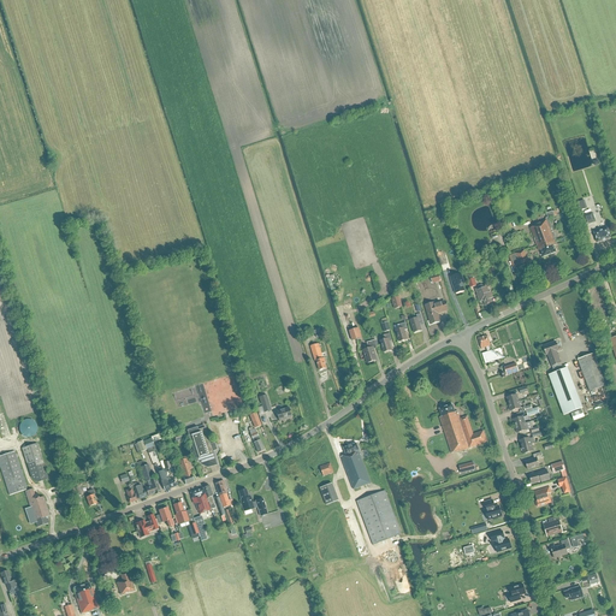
[(596,206),(603,206),(603,202),(597,201),(597,194),(590,194),(588,203),(596,203),(596,206)]
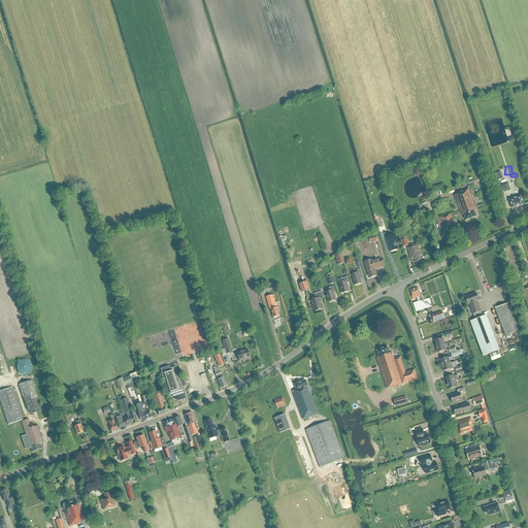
[(467,188),(467,189),(461,191),(471,219),(476,217),(474,210),(476,210),(475,206),(476,205),(470,188),(475,187),(475,186),(476,186),(475,182),(473,182),(468,184),(469,188),(467,188)]
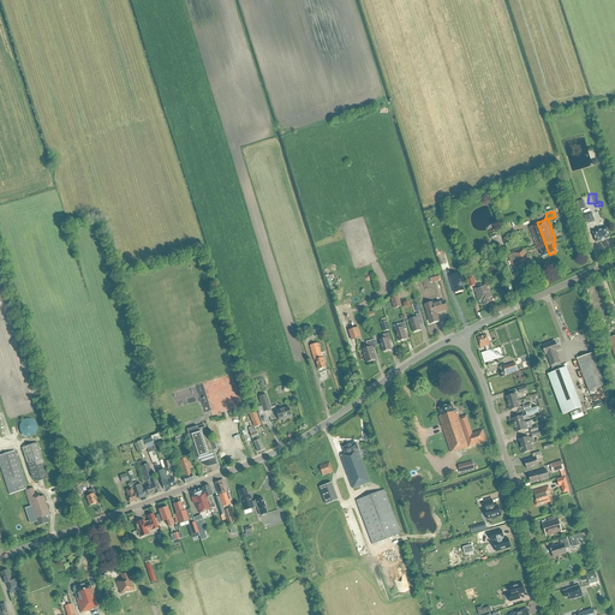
[(585,225),(593,222),(590,213),(581,216),(585,225)]
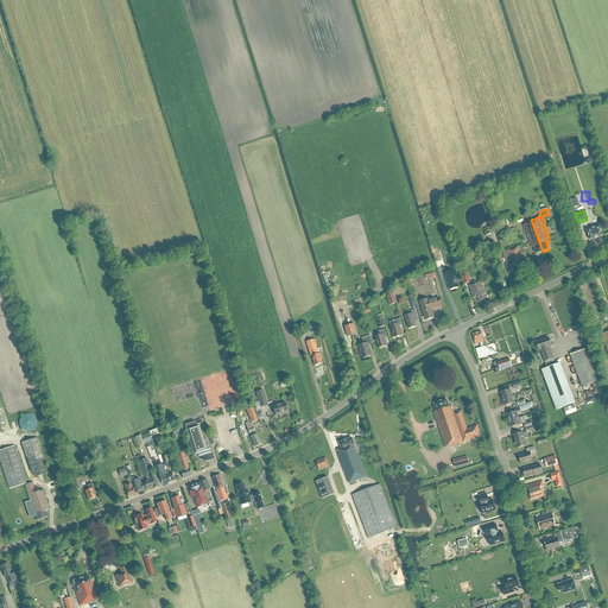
[(543,252),(531,220),(527,221),(529,223),(524,225),(531,247),(533,246),(536,254),(543,252)]
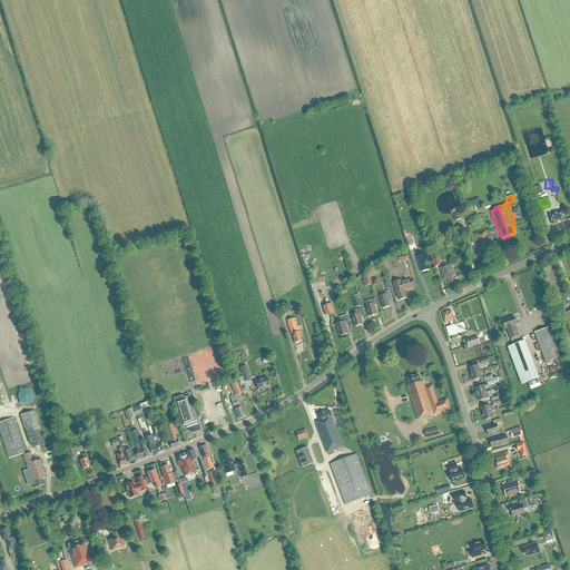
[(549,216),(552,225),(566,220),(562,212),(549,216)]
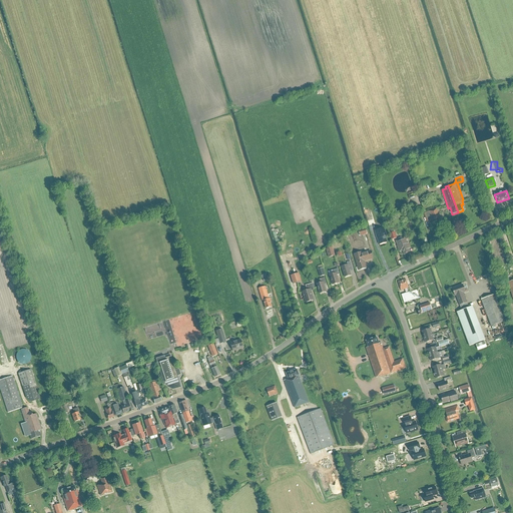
[(405,208),(410,206),(409,202),(403,203),(397,205),(398,208),(399,211),(405,208)]
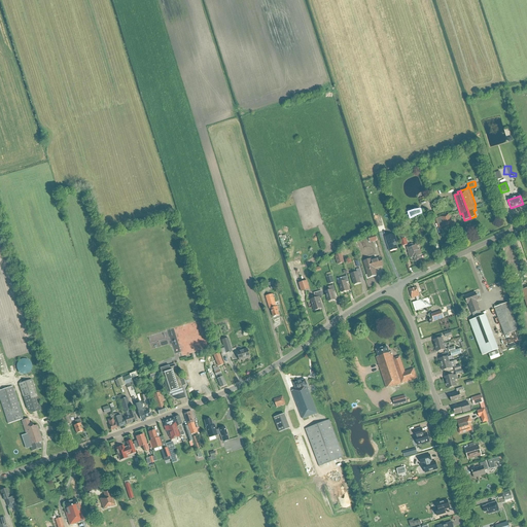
[(441,217),(444,226),(451,223),(448,215),(441,217)]
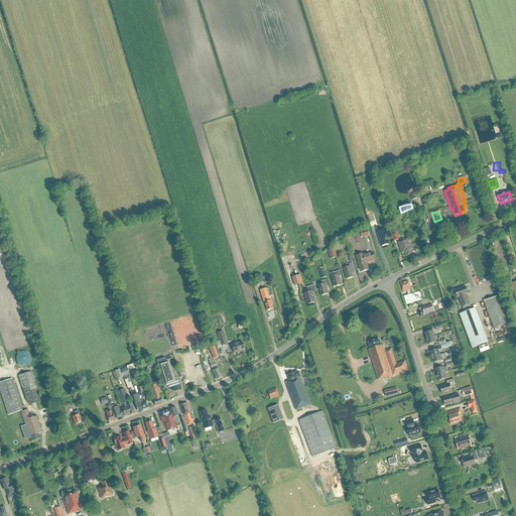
[(360,232),(362,239),(369,236),(367,229),(360,232)]
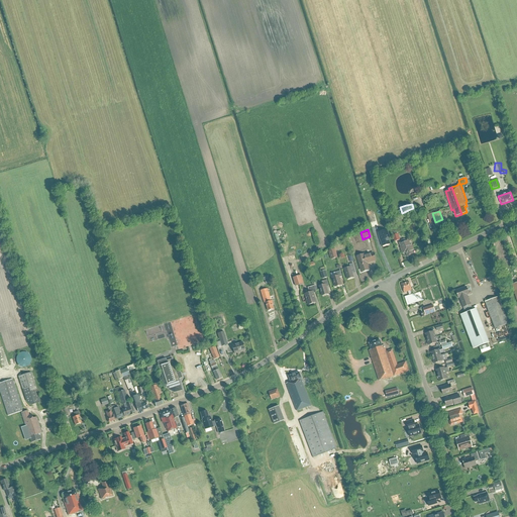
[(382,246),(390,244),(386,230),(377,232),(382,246)]
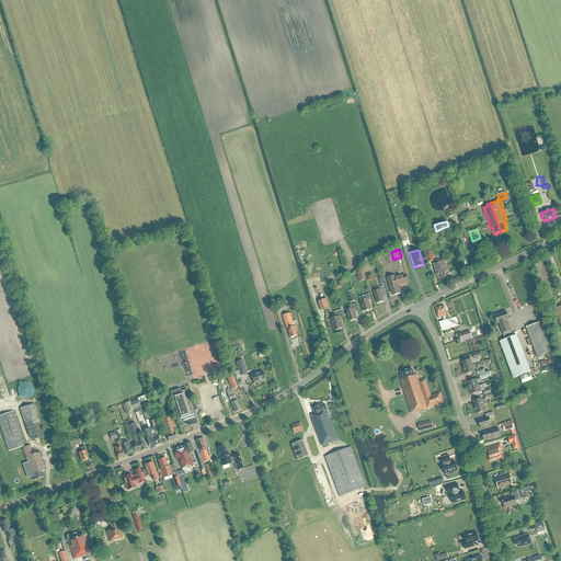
[(446,272),(448,272),(446,267),(443,260),(433,263),(437,275),(441,273),(443,278),(448,276),(446,272)]
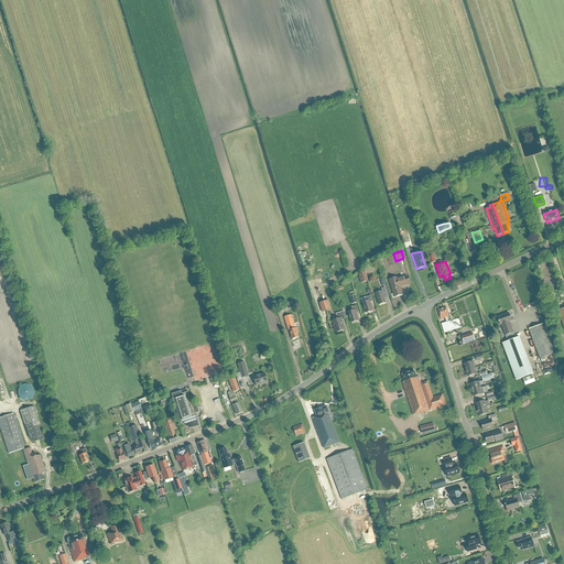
[(358,274),(361,283),(368,281),(366,272),(358,274)]
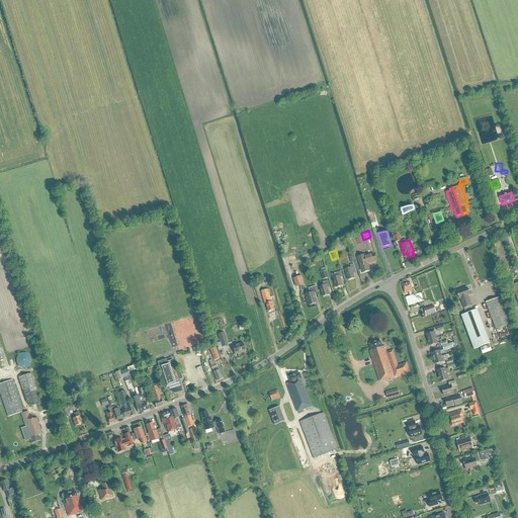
[(291,271),(295,269),(294,266),(296,266),(295,262),(293,262),(290,254),(286,255),(291,271)]
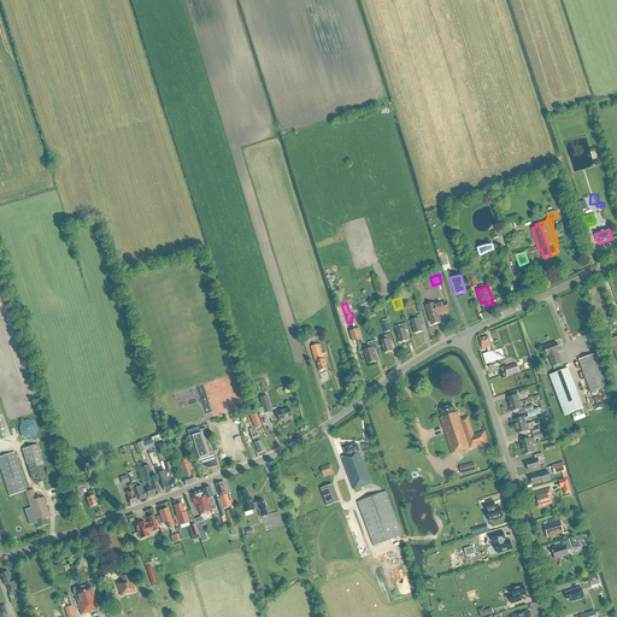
[(446,303),(442,304),(435,305),(435,304),(427,306),(432,323),(432,325),(440,323),(440,321),(438,315),(448,311),(446,303)]
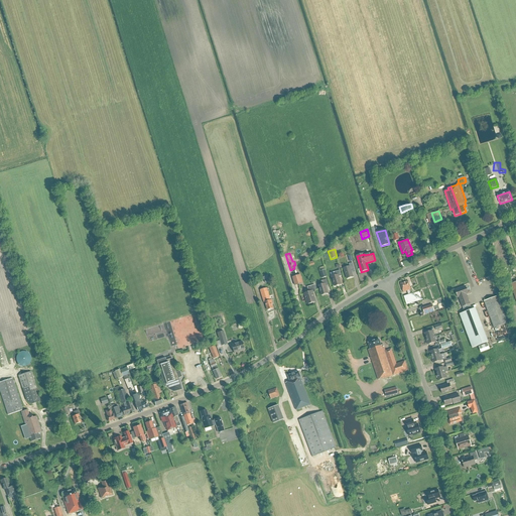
[(352,273),(355,272),(352,263),(349,264),(350,266),(344,268),(347,279),(353,277),(352,273)]
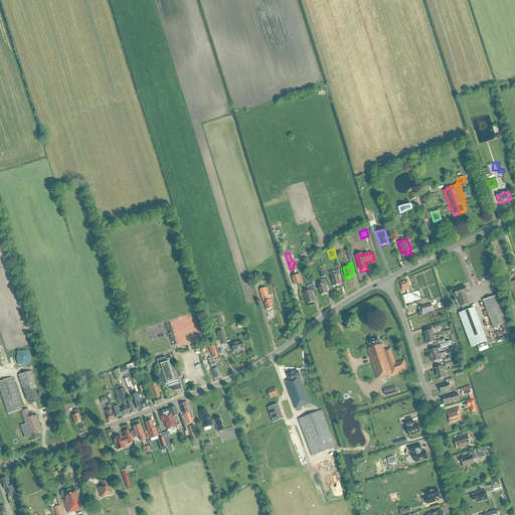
[(331,277),(334,286),(340,284),(338,277),(341,276),(339,270),(334,272),(335,276),(331,277)]
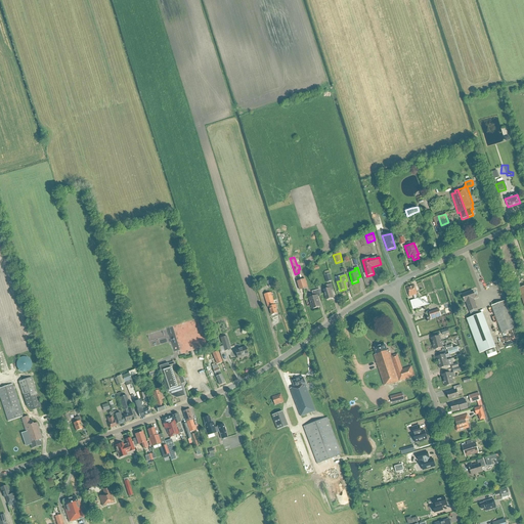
[(308,288),(305,278),(297,281),(299,290),(308,288)]
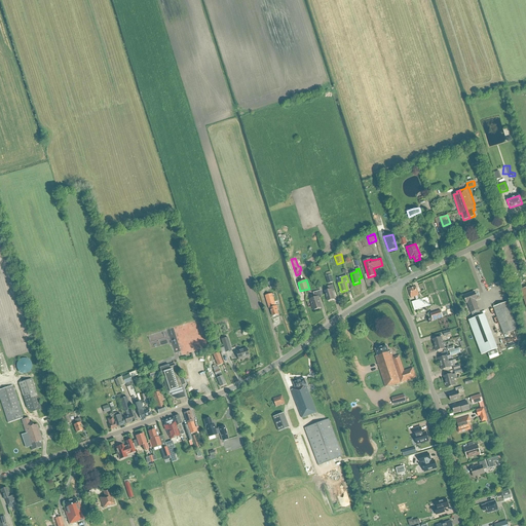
[(328,301),(334,299),(332,292),(335,291),(333,285),(328,287),(329,290),(325,291),(328,301)]
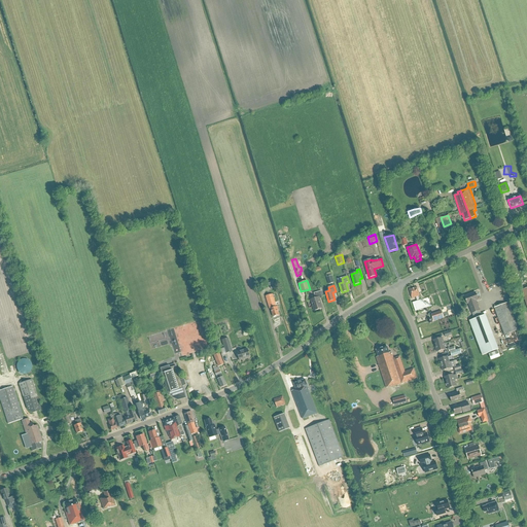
[(418,296),(420,296),(417,287),(409,290),(412,299),(416,297),(417,302),(419,301),(418,296)]
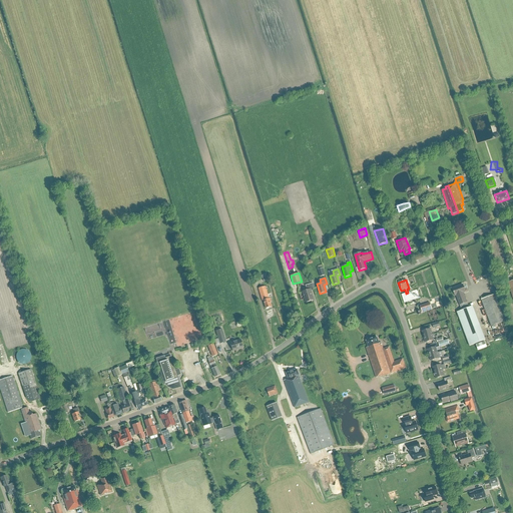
[(312,284),(306,286),(307,291),(303,292),(306,303),(314,301),(311,292),(314,291),(312,284)]
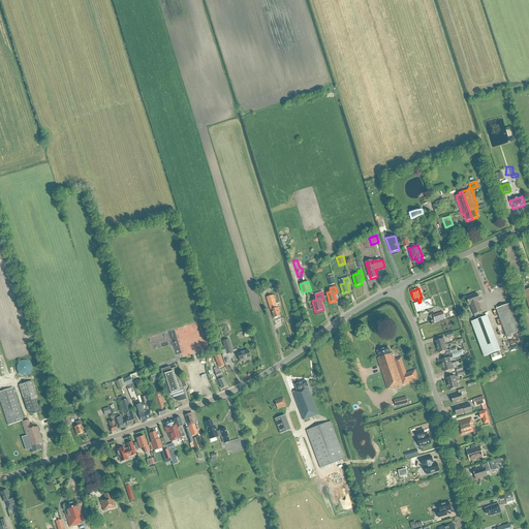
[(500,351),(494,336),(487,316),(484,318),(481,312),(477,303),(479,302),(477,294),(466,298),(472,315),(473,315),(475,321),(470,322),(484,358),(500,351)]
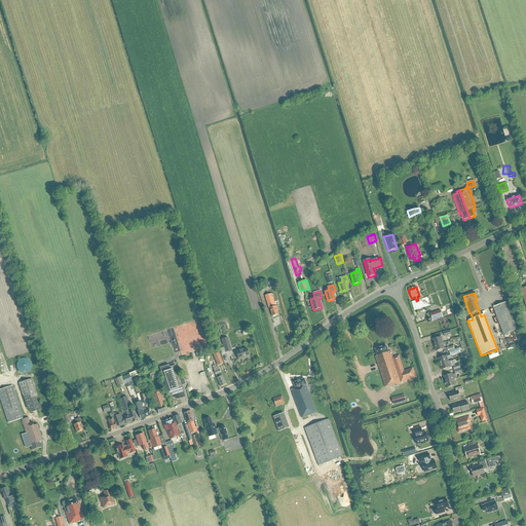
[(278,314),(277,310),(278,310),(276,306),(275,306),(272,294),(265,296),(269,308),(270,308),(272,316),(278,314)]
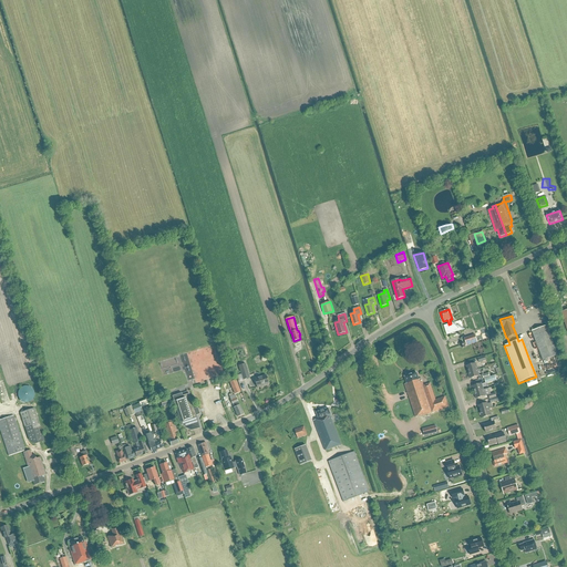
[(443,326),(446,336),(465,330),(452,323),(451,323),(449,325),(443,326)]
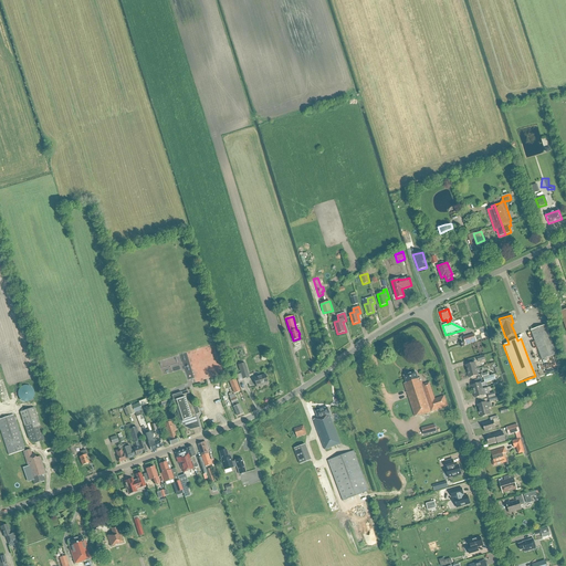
[(542,360),(556,355),(545,325),(531,331),(542,360)]
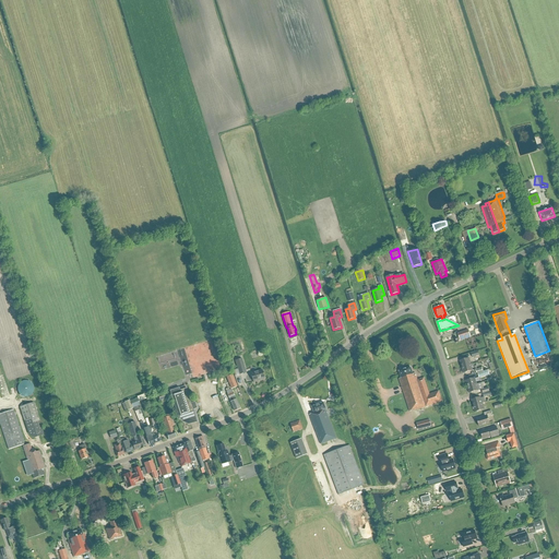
[(458,334),(459,337),(460,342),(471,337),(467,331),(458,334)]
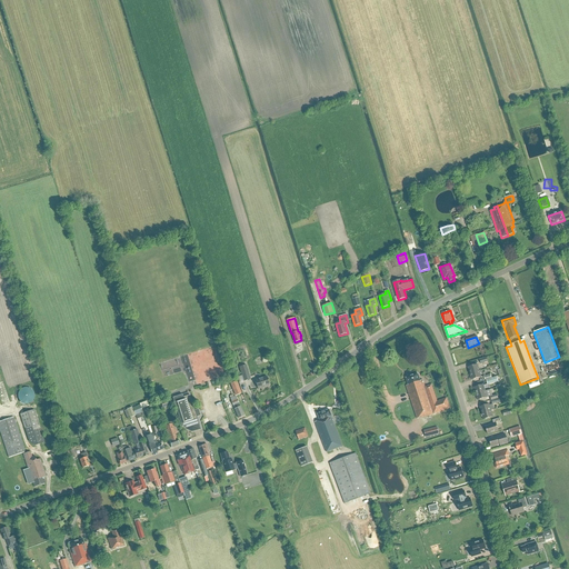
[(298,342),(300,349),(307,347),(305,340),(298,342)]
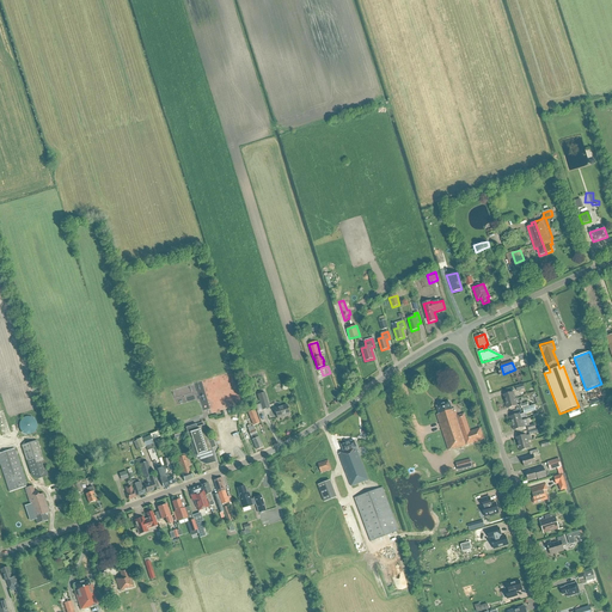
[(212,375),(197,380),(206,408),(214,405),(213,403),(215,403),(209,383),(213,381),(212,375)]
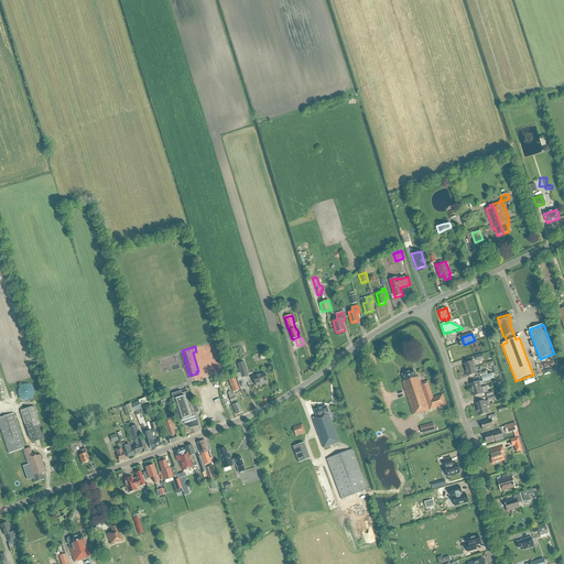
[(463,357),(458,346),(454,347),(457,359),(463,357)]
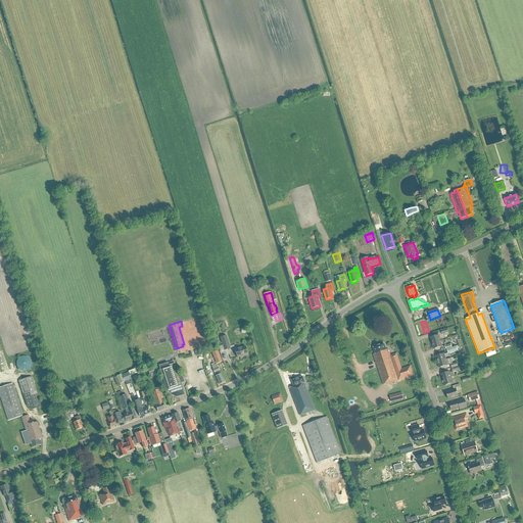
[(150,330),(152,336),(165,333),(164,327),(150,330)]
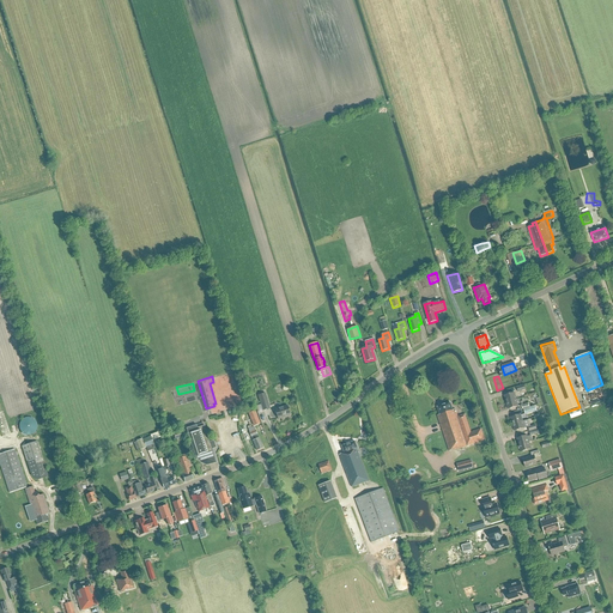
[(507,402),(516,400),(514,393),(504,396),(507,402)]
